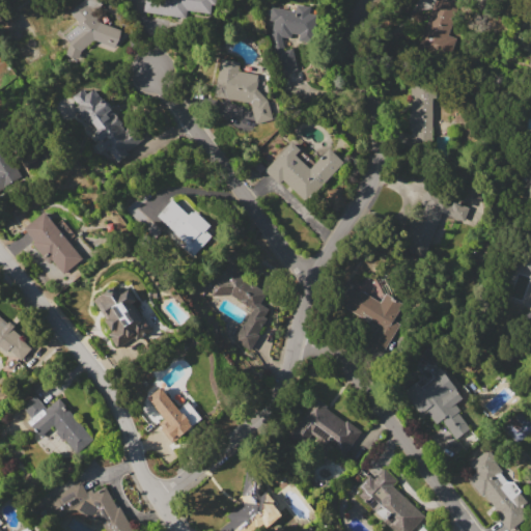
[(80,52),(77,60),(65,57),(71,40),(64,34),(79,22),(70,11),(82,0),(100,0),(103,3),(93,11),(102,22),(121,29),(115,47),(94,39),(80,52)]
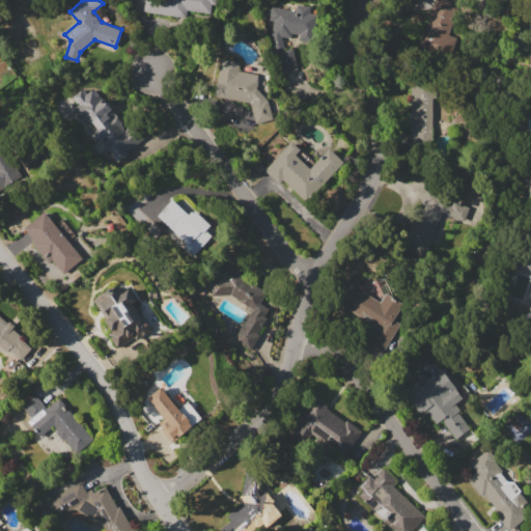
[(217,0),(216,5),(214,4),(212,14),(187,9),(186,18),(143,10),(145,0),(217,0)]
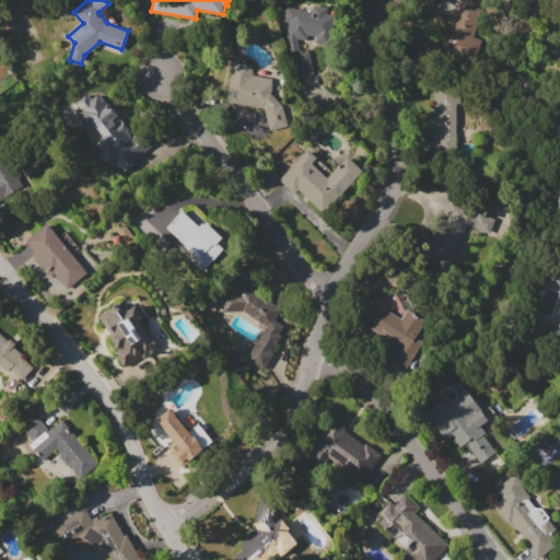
[(458,0),(469,0),(485,6),(478,24),(487,27),(478,53),(445,41),(458,0)]
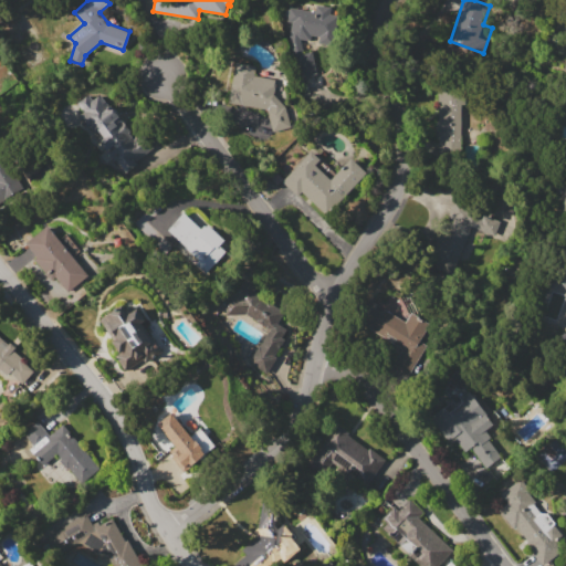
[(300,38),(303,53),(312,51),(316,72),(299,76),(290,37),(292,22),(287,21),(289,17),(285,17),(286,9),(290,9),(290,7),(315,11),(316,3),(332,7),(331,13),(338,14),(335,39),(312,34),(311,40),(300,38)]
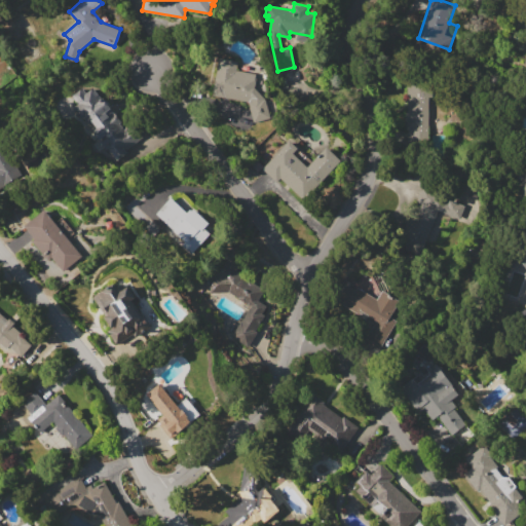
[(254,84),(260,91),(264,90),(271,117),(254,121),(248,101),(212,94),(219,57),(238,60),(236,69),(256,73),(254,84)]
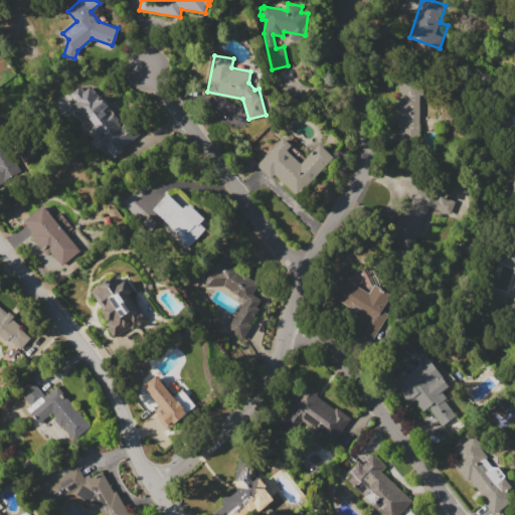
[(418,146),(397,146),(397,128),(394,128),(395,106),(398,106),(399,77),(420,78),(418,146)]
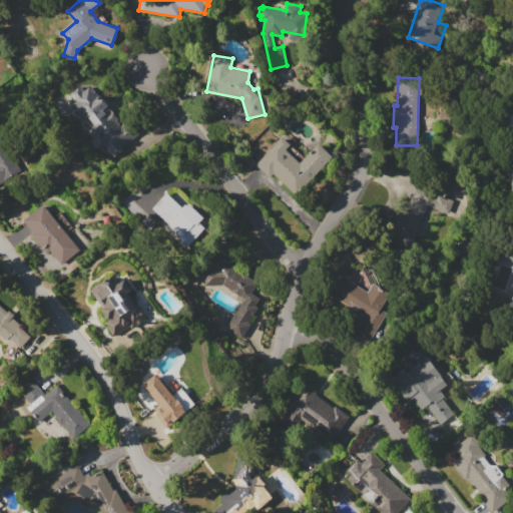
[(91,85),(99,96),(101,95),(119,118),(117,119),(120,124),(128,118),(139,132),(122,144),(124,147),(113,155),(104,143),(102,145),(96,137),(97,136),(81,114),(79,115),(71,105),(76,101),(71,93),(81,86),(85,91),(91,85)]
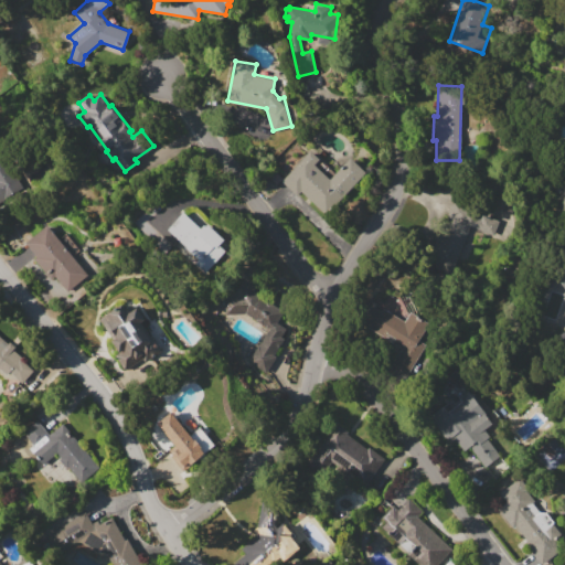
[(0,145),(1,147),(0,147),(0,151),(24,189),(1,203),(0,201),(0,145)]
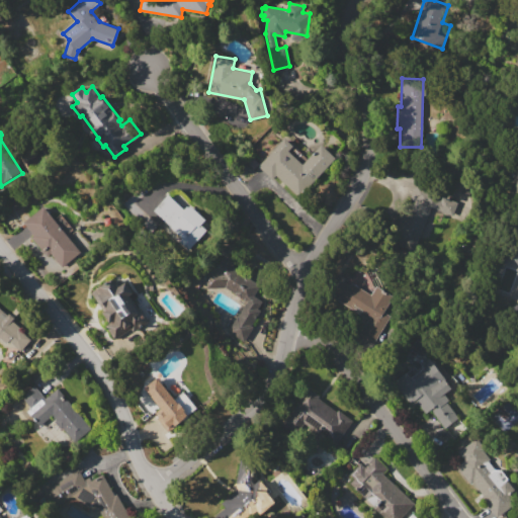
[(335,158),(298,194),(277,173),(272,178),(258,164),(285,137),(293,145),(288,150),(303,164),(322,145),(335,158)]
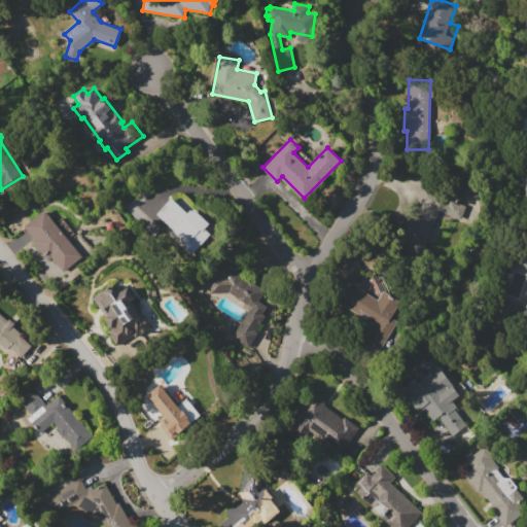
[(258,170),(251,164),(256,159),(262,165),(258,170)]
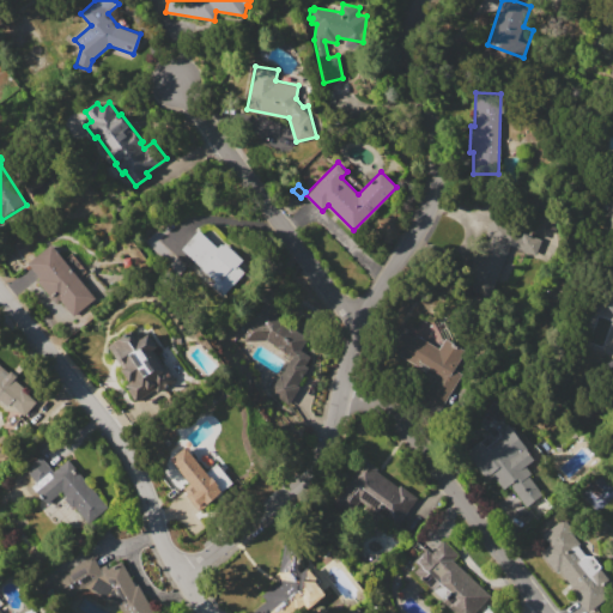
[(467,273),(486,234),(484,232),(492,216),(541,240),(530,260),(510,250),(493,285),(467,273)]
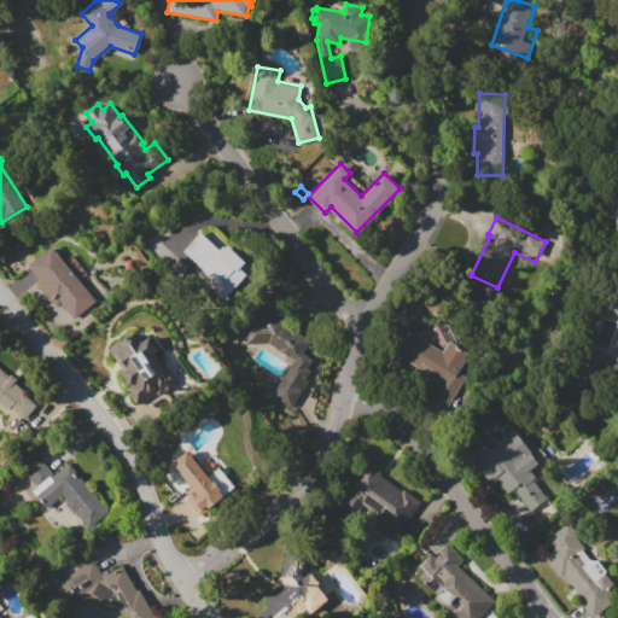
[(560,233),(552,231),(554,217),(563,220),(560,233)]
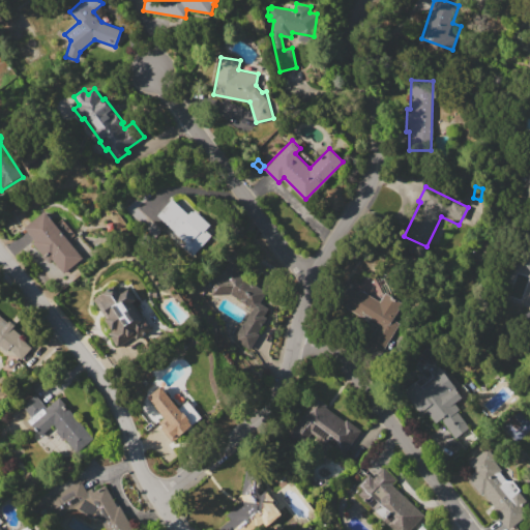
[(158,214),(173,199),(188,214),(192,210),(194,211),(196,209),(211,225),(206,231),(211,236),(192,257),(163,229),(168,224),(158,214)]
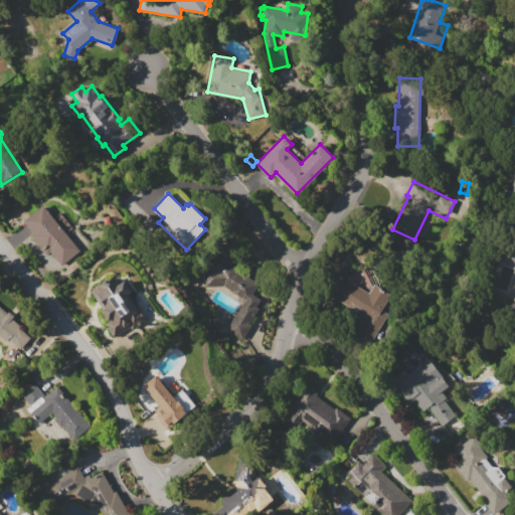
[(43,205),(52,216),(59,211),(72,227),(66,232),(83,253),(64,270),(50,252),(45,255),(29,236),(34,232),(24,221),(43,205)]
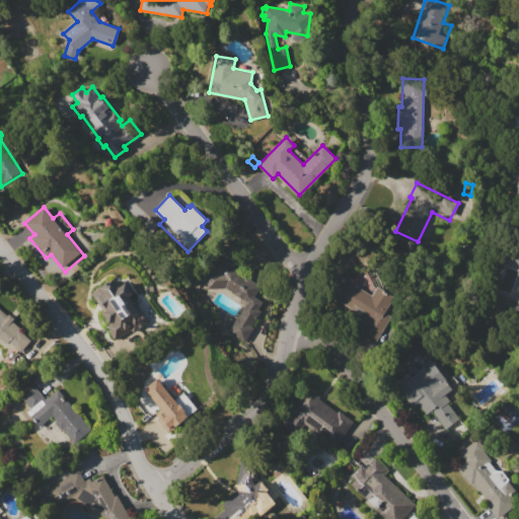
[(230,330),(246,303),(223,288),(207,288),(207,269),(216,269),(215,262),(221,262),(220,257),(234,256),(235,270),(262,286),(255,296),(264,301),(258,309),(262,310),(252,325),(253,326),(245,340),(230,330)]
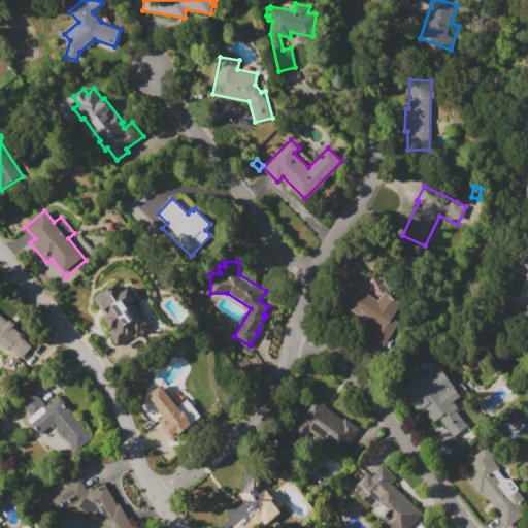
[(349,282),(378,300),(384,291),(401,301),(391,318),(397,322),(382,348),(366,337),(374,324),(337,301),(349,282)]
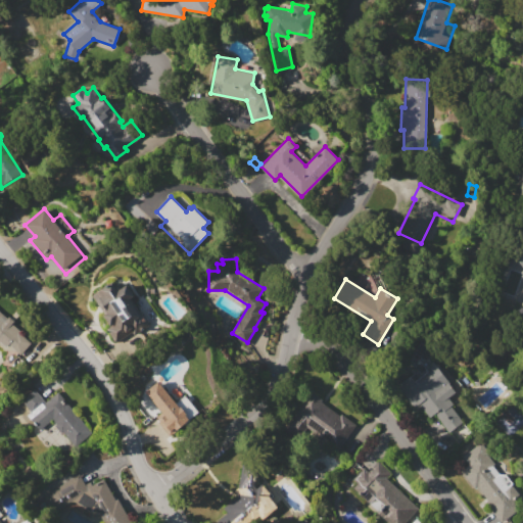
[(84,294),(102,281),(111,295),(123,287),(128,293),(129,293),(133,293),(136,294),(138,296),(139,299),(139,302),(138,305),(137,307),(162,327),(155,332),(151,330),(121,352),(107,333),(120,324),(114,317),(117,315),(106,298),(94,307),(84,294)]
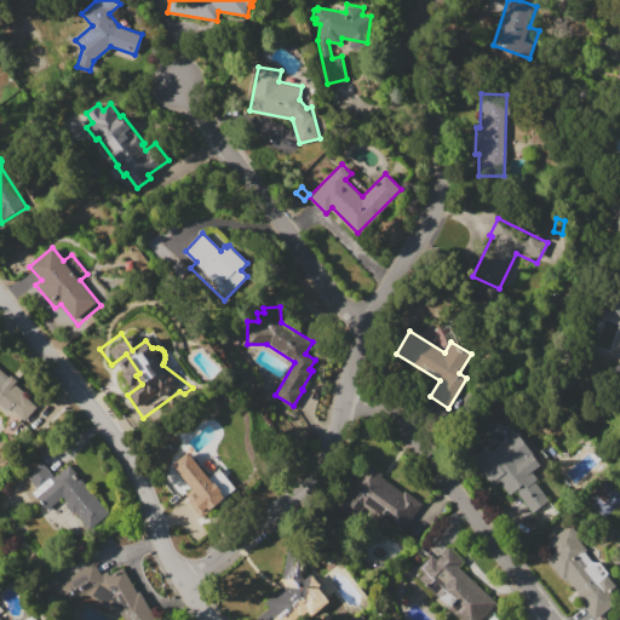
[(0,367),(10,377),(12,374),(18,379),(15,383),(24,392),(23,394),(39,407),(26,420),(11,407),(7,411),(0,403),(0,367)]
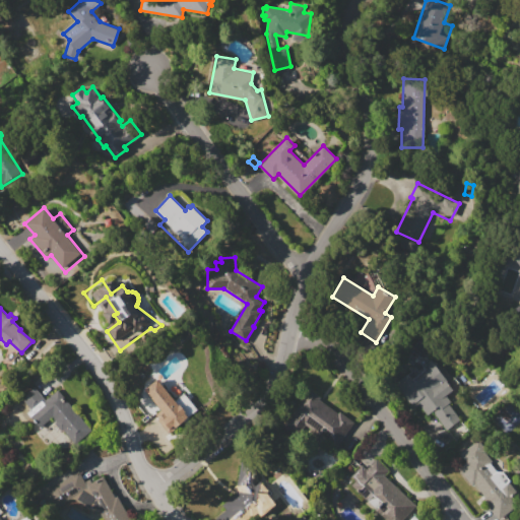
[(429,356),(454,389),(446,395),(451,402),(449,404),(457,413),(443,425),(432,410),(427,415),(415,402),(410,406),(393,385),(415,368),(408,358),(418,339),(434,348),(429,356)]
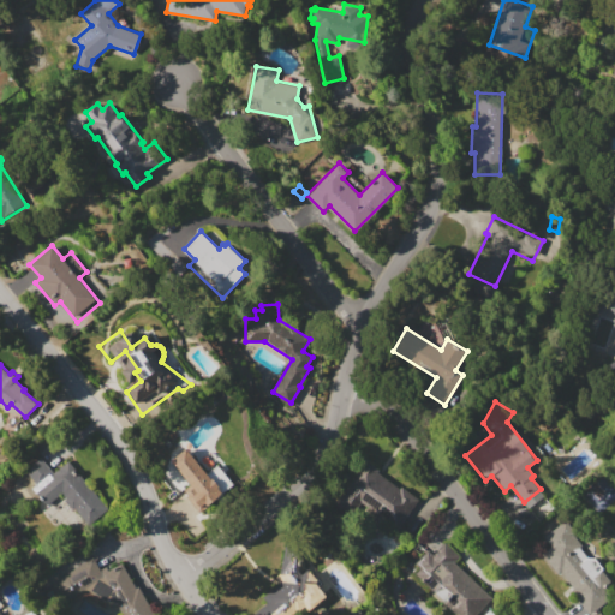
[(186,447),(208,473),(219,464),(234,484),(201,512),(187,496),(189,495),(185,490),(191,485),(171,460),(186,447)]
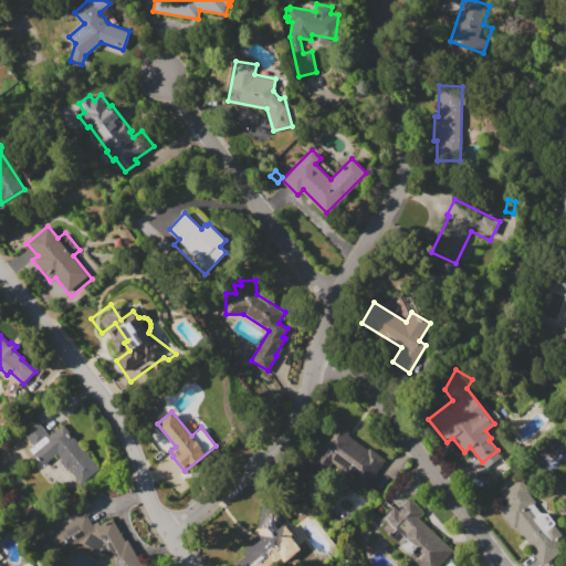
[(63,423),(101,467),(83,483),(69,467),(69,468),(61,459),(61,458),(58,453),(44,465),(30,449),(35,443),(24,432),(38,421),(50,436),(63,423)]
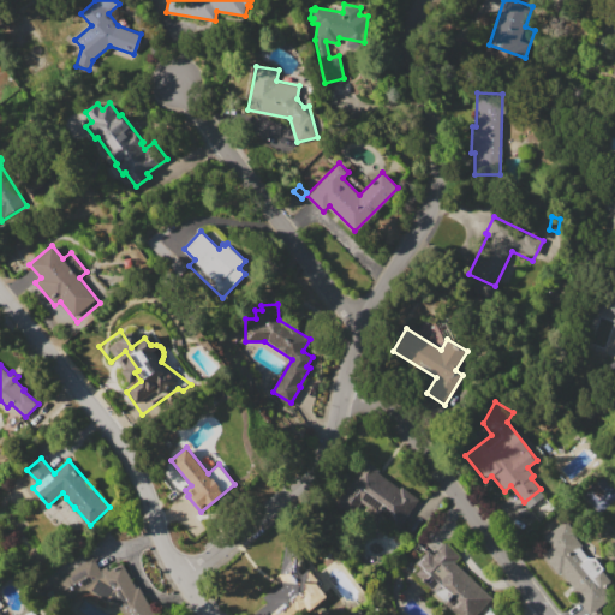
[(365,459),(380,470),(377,472),(400,488),(401,485),(419,499),(398,529),(362,502),(353,514),(334,501),(365,459)]
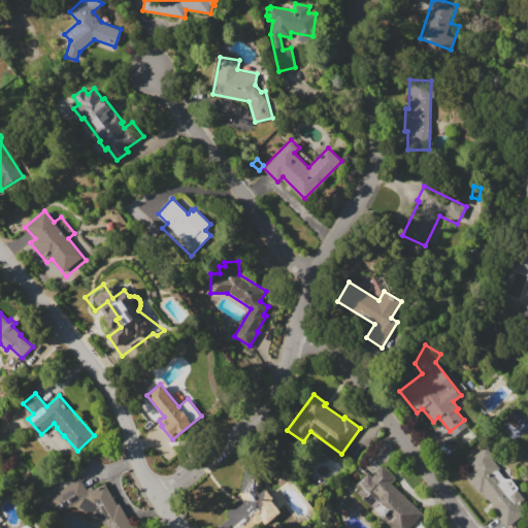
[(465,475),(473,468),(466,459),(483,444),(519,488),(517,490),(527,502),(527,504),(505,524),(492,507),(494,505),(483,491),(480,494),(465,475)]
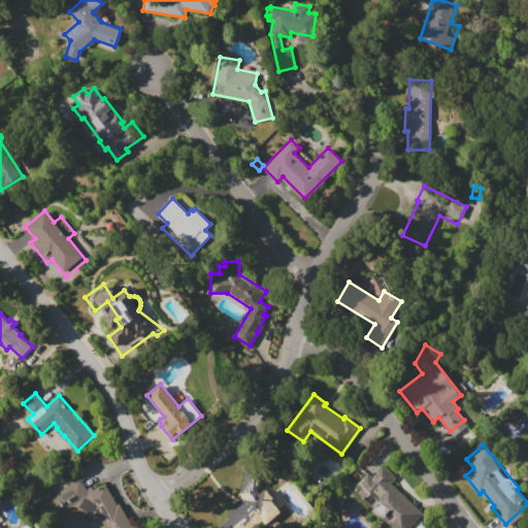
[(422,513),(408,527),(402,522),(396,527),(392,527),(381,517),(389,509),(380,501),(372,508),(362,499),(369,492),(358,481),(367,471),(371,474),(381,464),(395,477),(390,482),(422,513)]
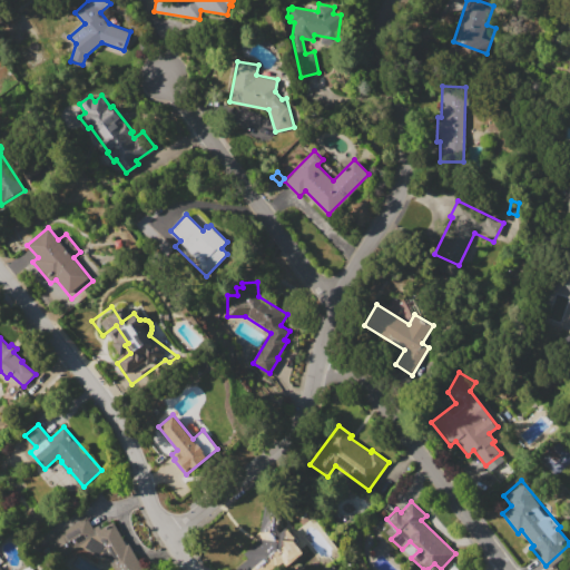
[(259,540),(264,502),(282,504),(278,531),(279,532),(287,526),(298,540),(295,543),(305,554),(284,569),(238,569),(237,568),(249,558),(244,551),(259,540)]
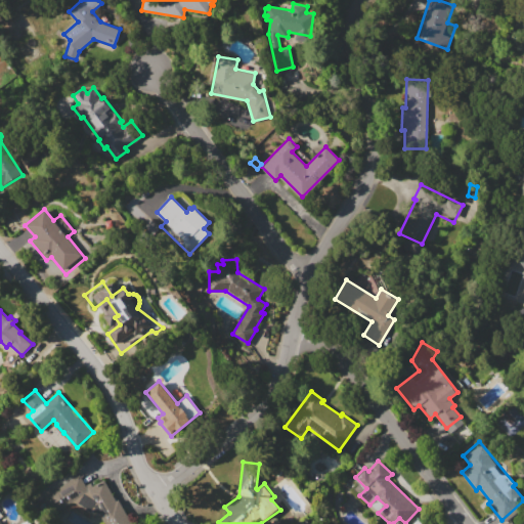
[(60,523),(46,495),(81,475),(86,483),(91,480),(94,485),(103,479),(116,500),(119,498),(133,523),(60,523)]
